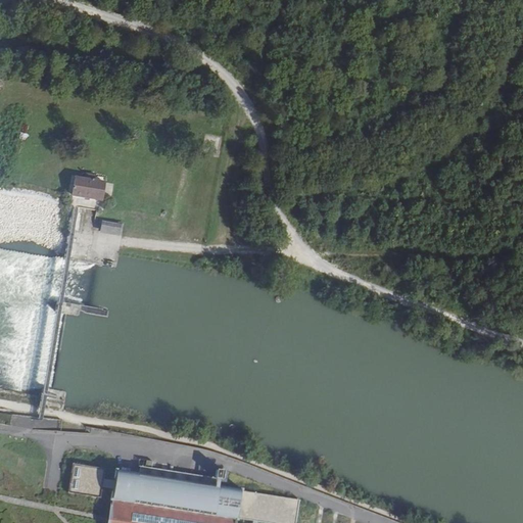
[(76,171),(69,203),(99,208),(104,177),(76,171)]
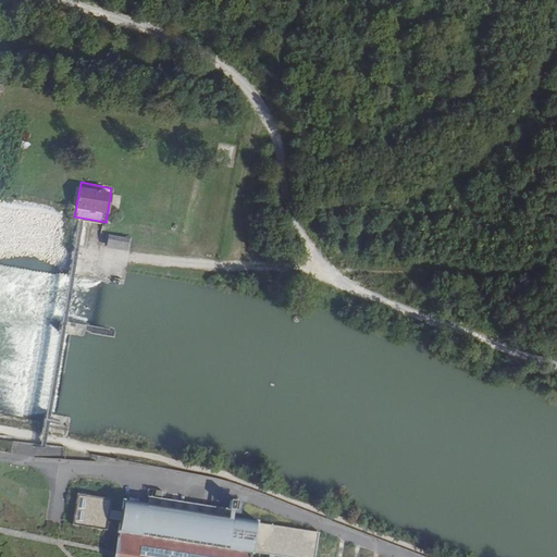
[(106,222),(74,217),(72,226),(78,227),(81,220),(100,224),(99,233),(103,233),(106,222)]
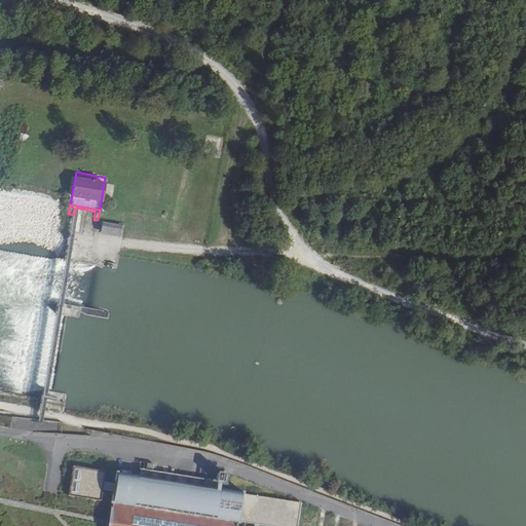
[(121,237),(123,224),(103,221),(101,234),(121,237)]
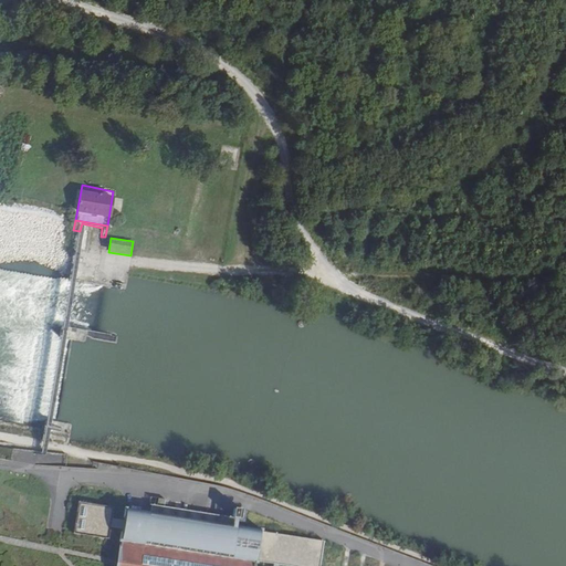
[(111,525),(112,519),(113,509),(80,503),(75,533),(108,537),(111,525)]
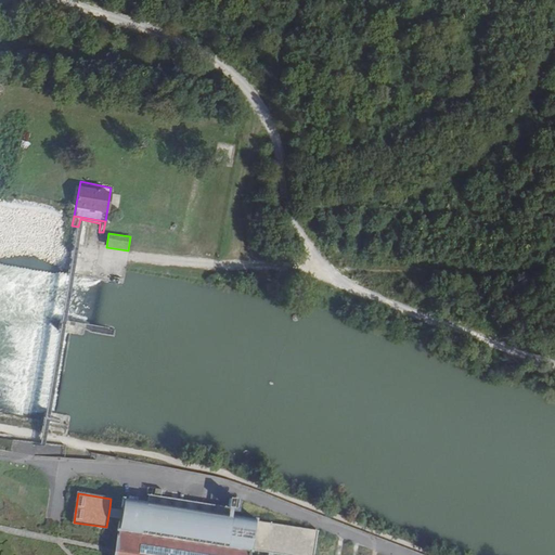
[(150,493),(149,501),(232,515),(233,507),(150,493)]
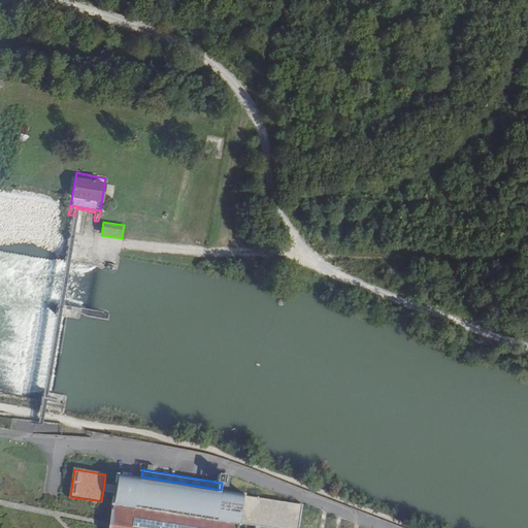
[(118,473),(116,485),(114,492),(109,526),(108,527),(239,527),(240,523),(270,527),(298,527),(303,504),(243,495),(243,493),(221,490),(141,476),(118,473)]
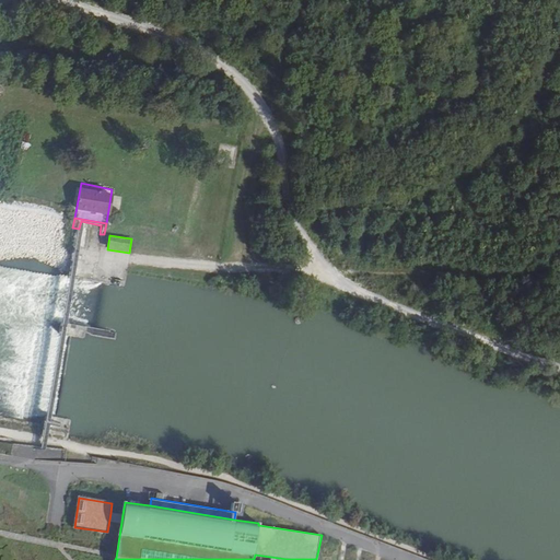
[(123,514),(111,513),(109,520),(121,522),(123,514)]
